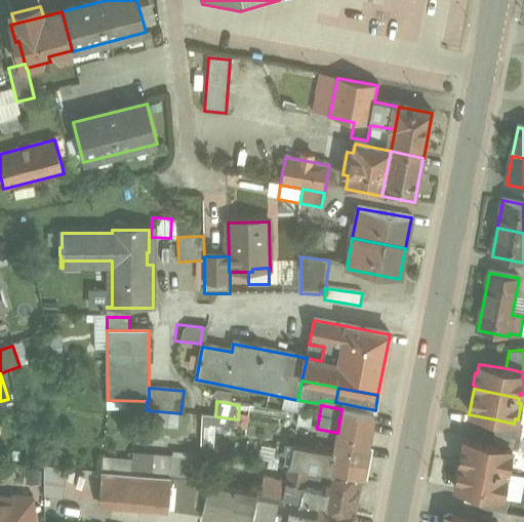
[(374,415),(341,409),(337,433),(335,441),(368,447),(374,415)]
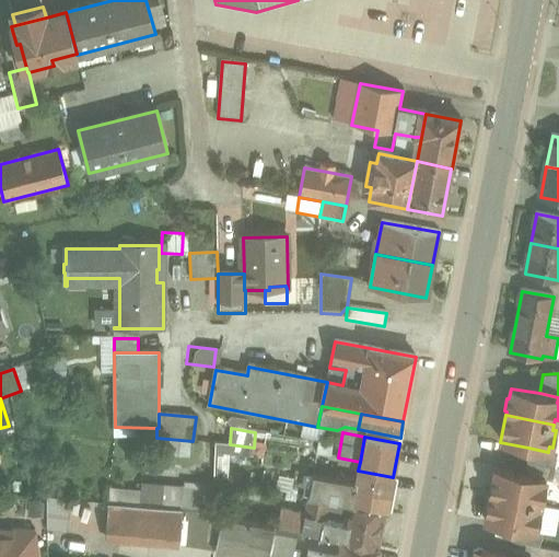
[(230,444),(216,443),(214,477),(228,479),(230,455),(253,459),(254,448),(230,444)]
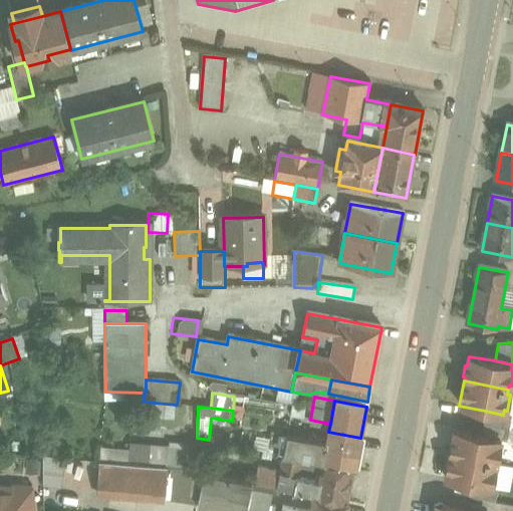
[(503,415),(485,411),(483,423),(508,428),(511,415),(503,414),(503,415)]
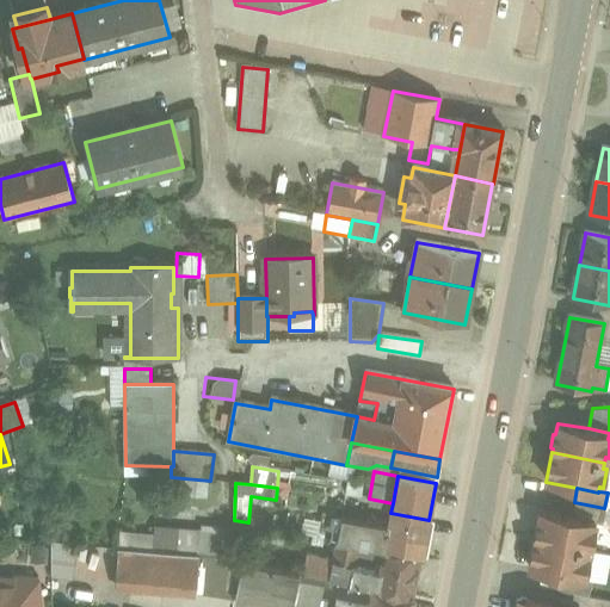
[(604,508),(574,502),(572,516),(592,520),(592,521),(602,524),(604,508)]
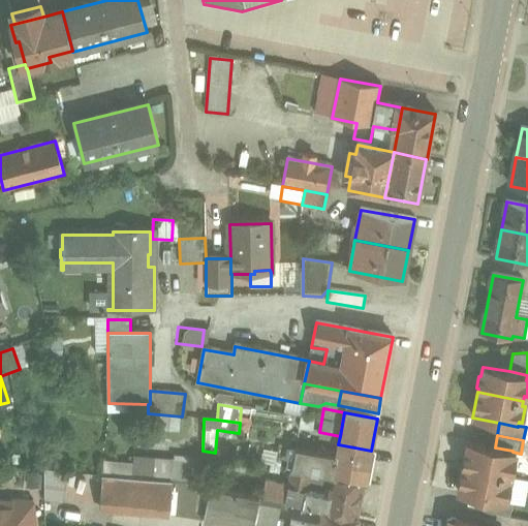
[(495,447),(468,442),(466,453),(464,453),(461,464),(463,466),(463,468),(507,476),(508,472),(511,473),(515,457),(511,456),(513,452),(513,451),(495,447)]
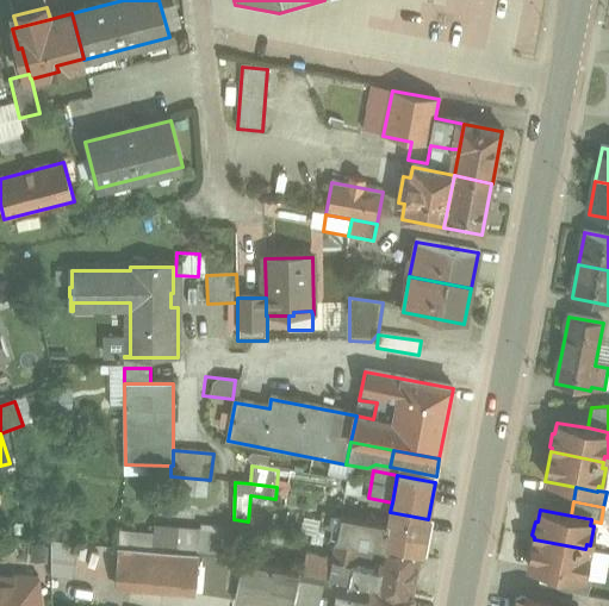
[(428,519),(390,512),(387,524),(383,549),(421,556),(428,519)]
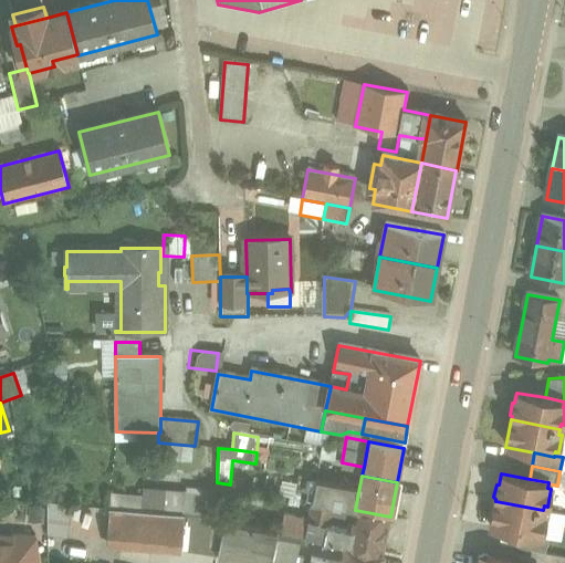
[(359,487),(316,480),(312,502),(341,508),(355,510),(359,487)]
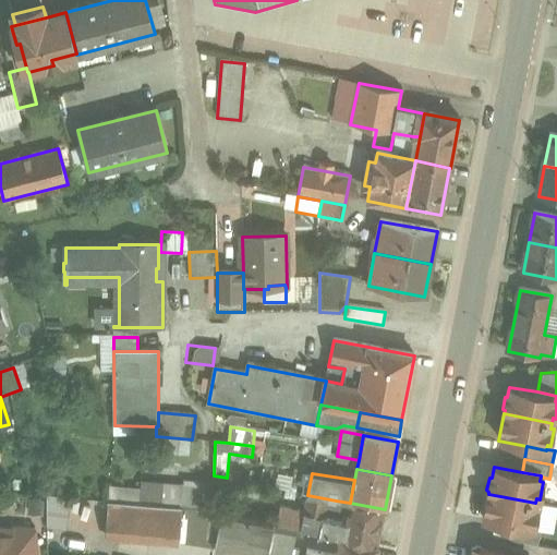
[(215,486),(184,483),(183,489),(181,507),(203,509),(210,511),(215,486)]
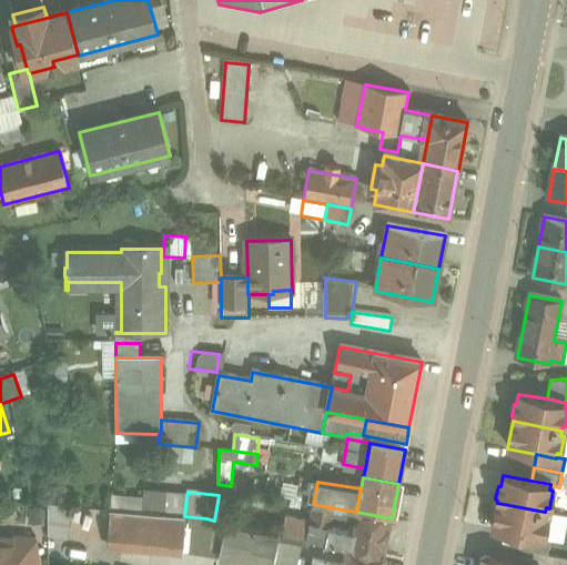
[(186,497),(143,493),(142,513),(184,516),(186,497)]
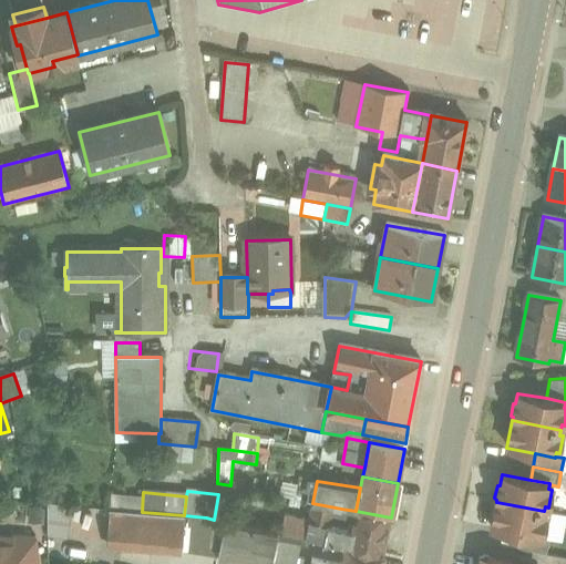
[(544,511),(496,502),(491,530),(520,535),(539,539),(539,537),(541,533),(543,533),(546,518),(543,516),(544,511)]
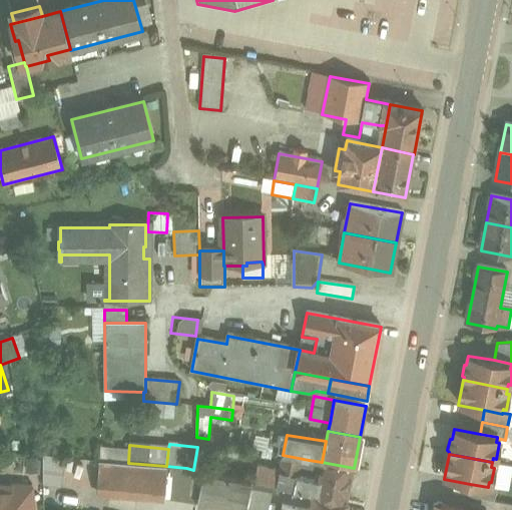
[(34,455),(34,485),(56,486),(57,456),(34,455)]
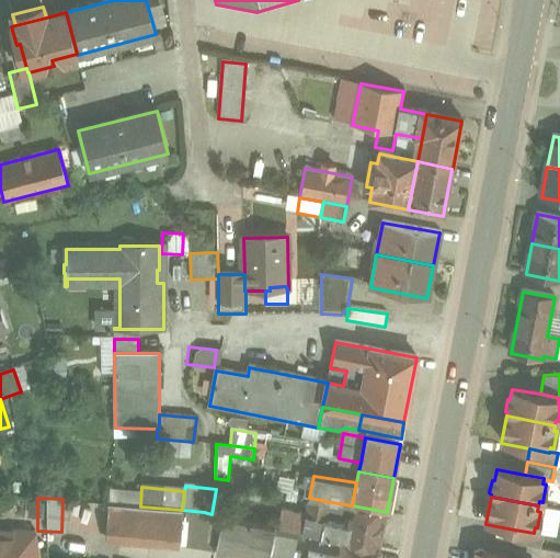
[(331,502),(310,498),(307,516),(303,533),(343,542),(346,526),(326,522),(329,511),(330,503),(331,502)]
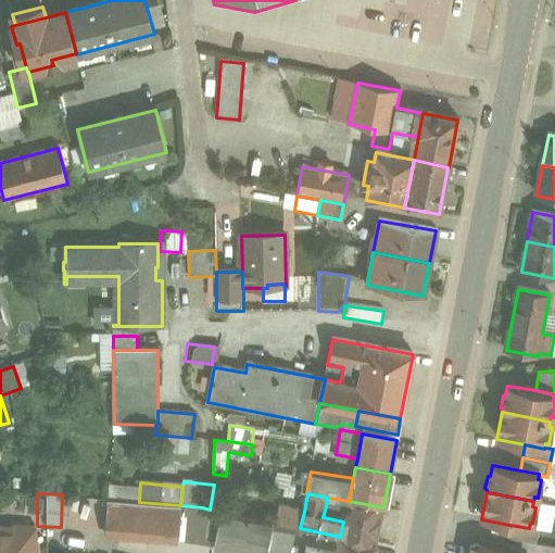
[(349,501),(335,499),(335,500),(327,499),(326,506),(343,510),(343,508),(347,510),(349,501)]
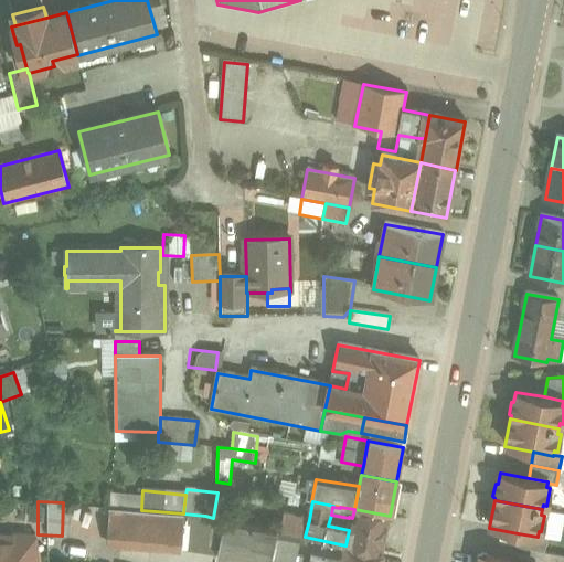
[(141,510),(109,508),(106,543),(180,549),(183,513),(141,510)]
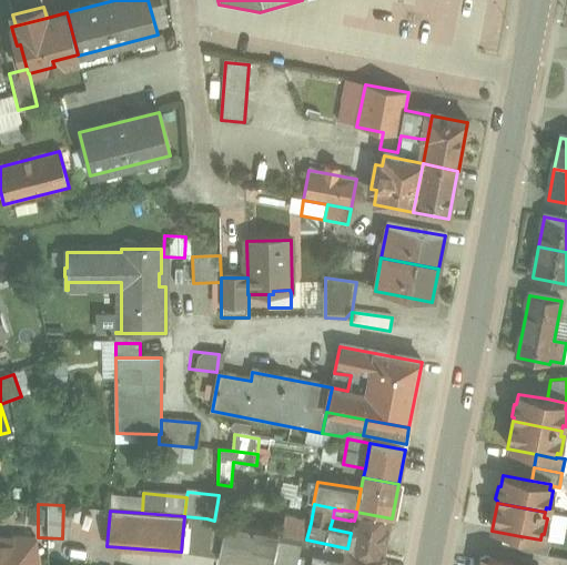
[(392,518),(356,512),(354,521),(351,533),(347,548),(384,555),(392,518)]
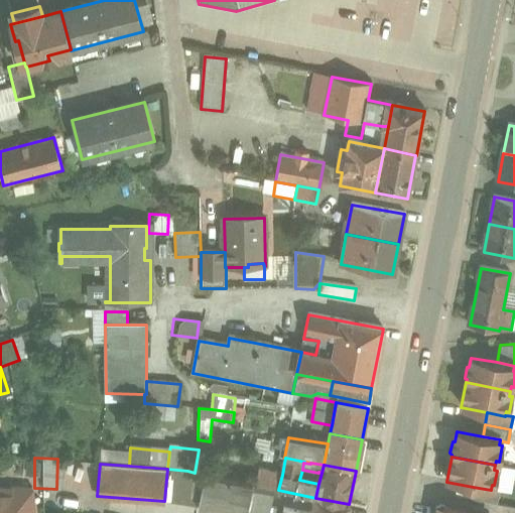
[(187,471),(167,469),(164,501),(198,506),(205,475),(195,473),(187,471)]
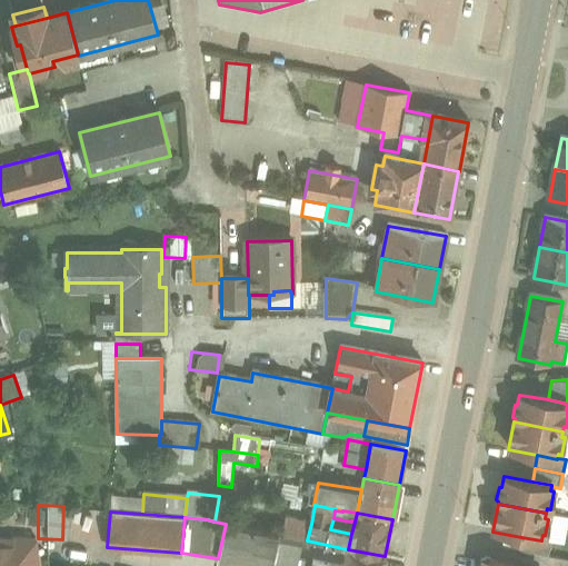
[(311,524),(286,518),(281,535),(300,539),(307,540),(311,524)]
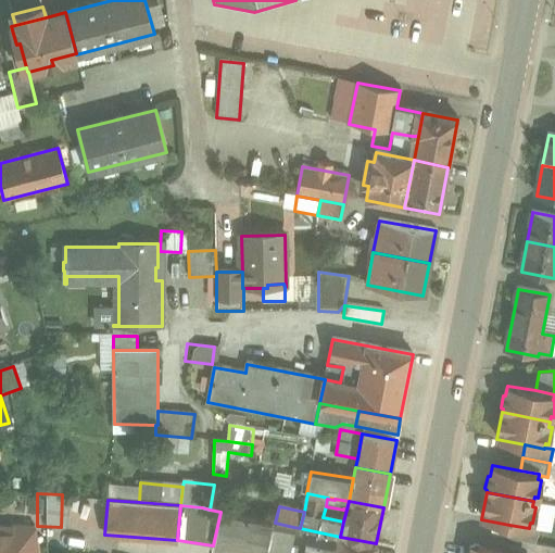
[(273,523),(221,512),(213,545),(248,552),(265,552),(273,523)]
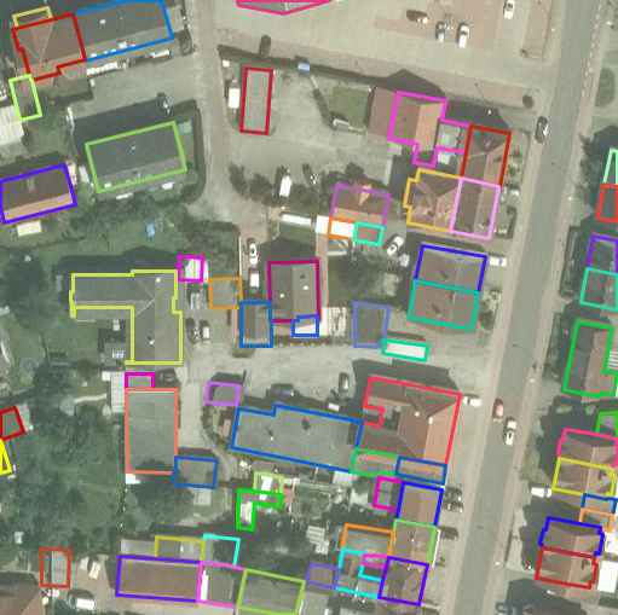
[(306,581),(304,581),(295,614),(321,614),(327,586),(306,581)]
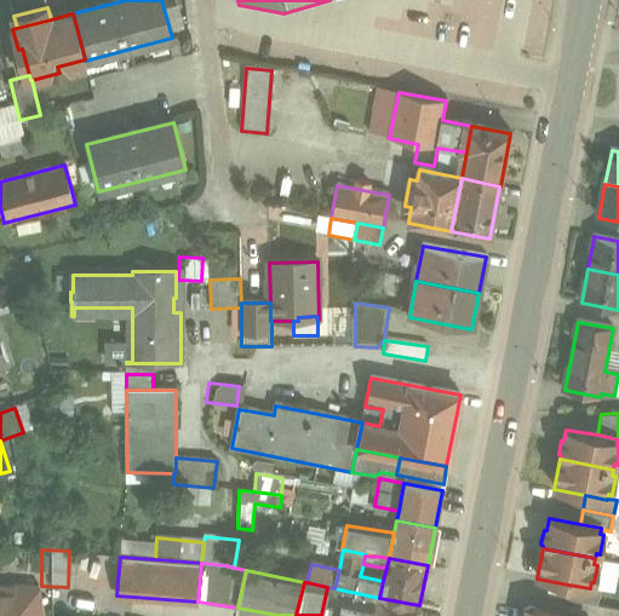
[(590,588),(568,585),(566,599),(596,605),(599,589),(590,587),(590,588)]
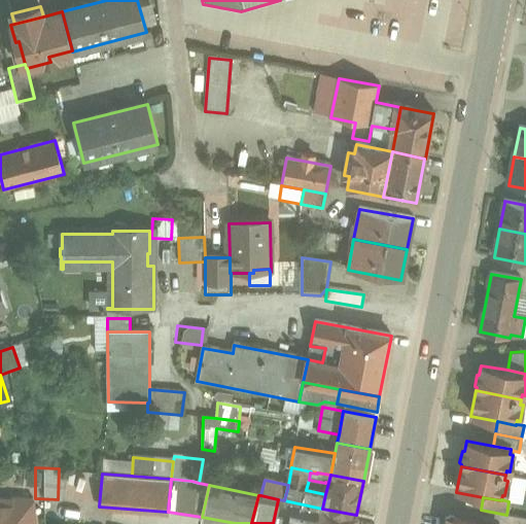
[(13,499),(6,504),(6,505),(0,504),(0,523),(32,523),(30,500),(13,499)]
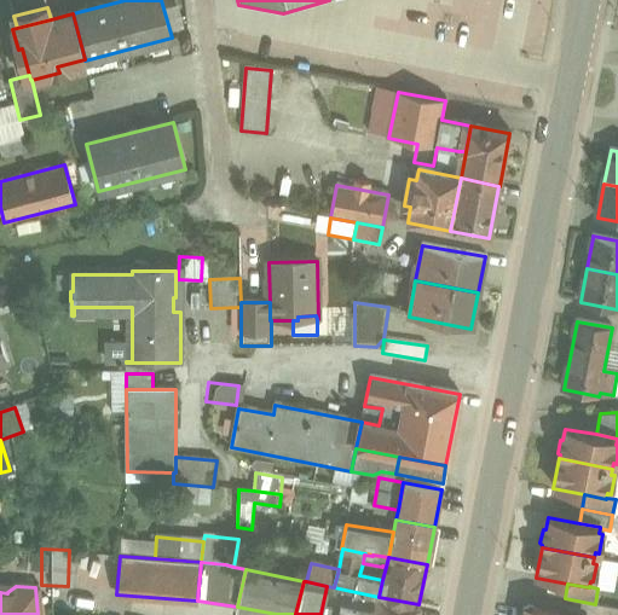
[(419,604),(379,597),(376,614),(417,614),(420,605),(419,604)]
